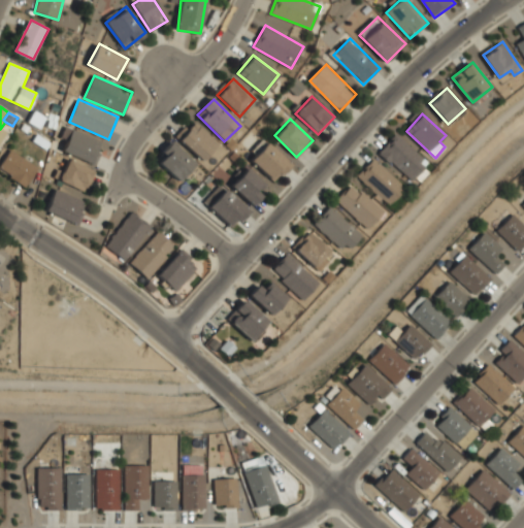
[(219,143),(194,122),(178,139),(203,162),(219,143)]
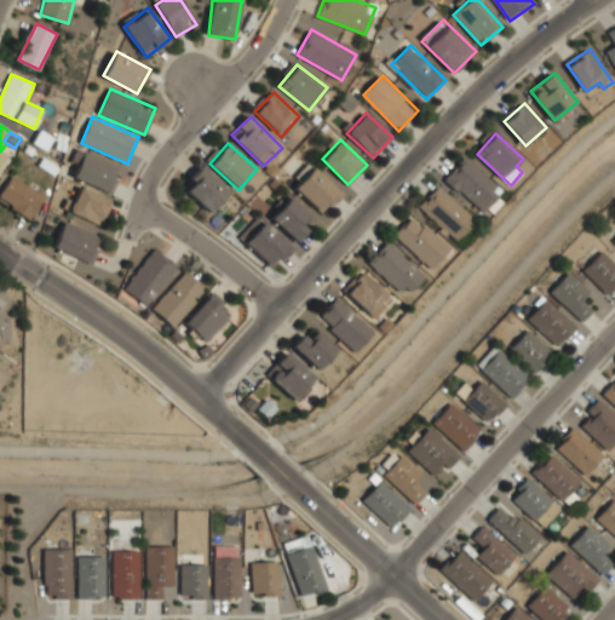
[(35,156),(39,149),(30,144),(26,151),(35,156)]
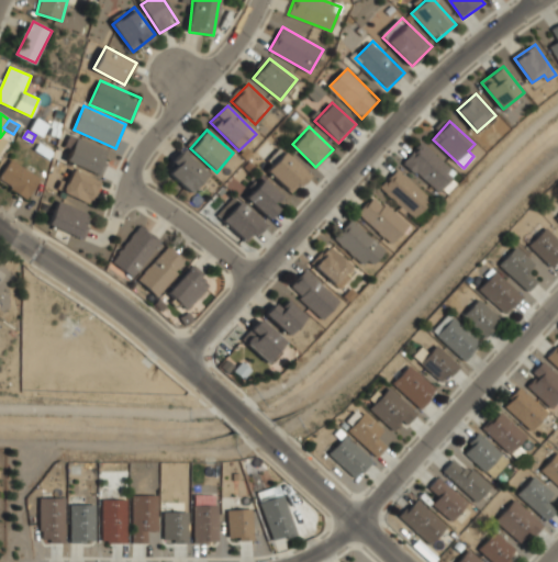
[(112,153),(76,135),(65,158),(101,175),(112,153)]
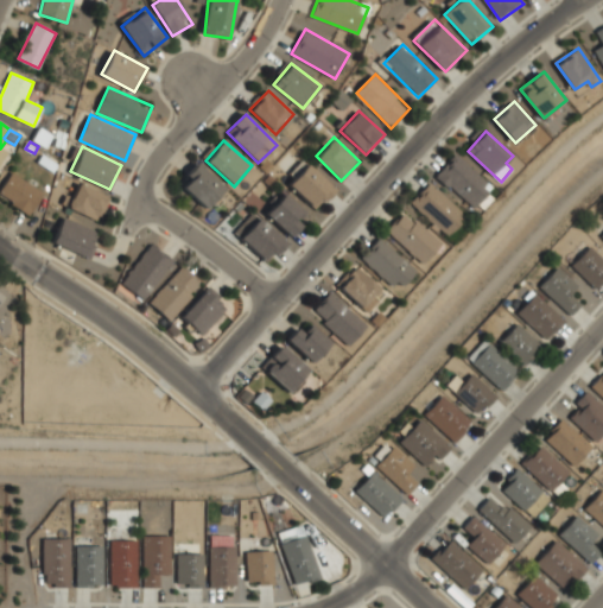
[(55,172),(39,162),(46,153),(61,164),(55,172)]
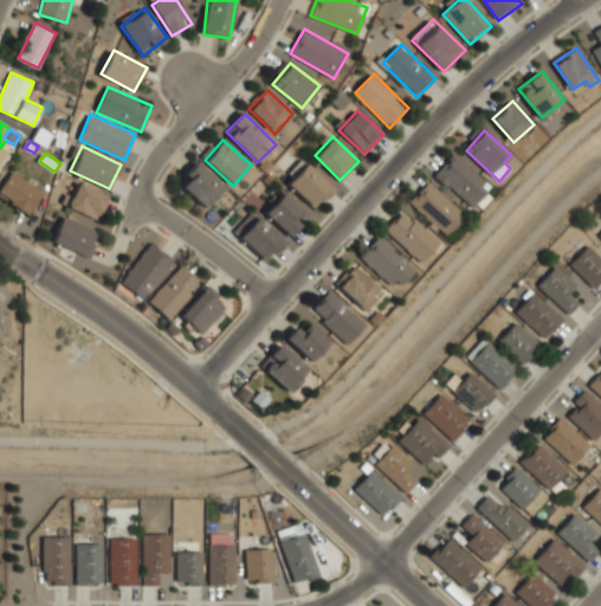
[(493,186),(457,153),(437,174),(473,207),(493,186)]
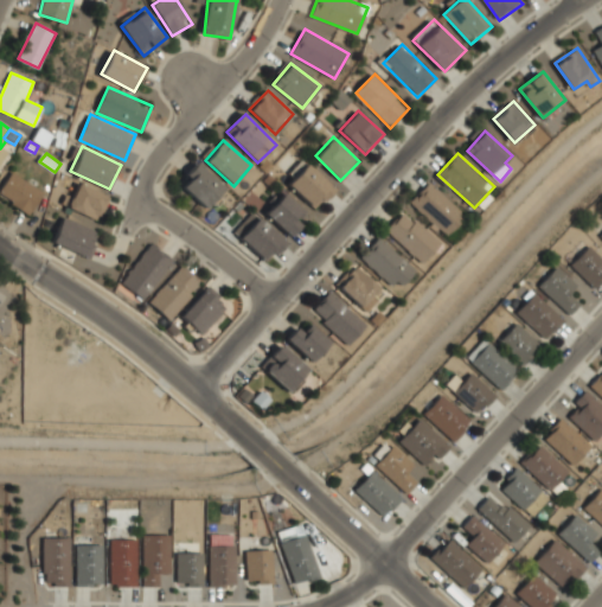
[(335,190),(307,163),(288,181),(316,209),(335,190)]
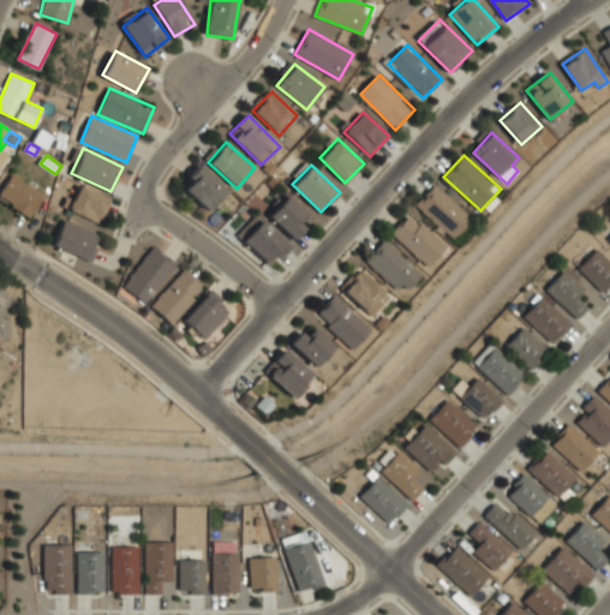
[(228,190),(201,166),(181,187),(209,212),(228,190)]
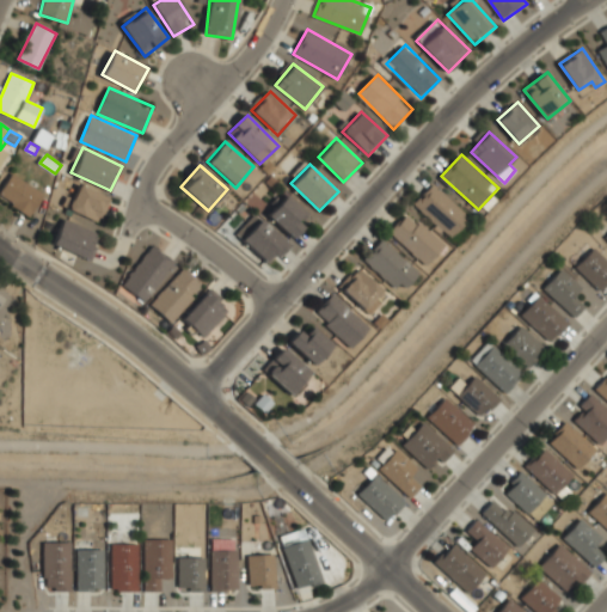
[(32,218),(48,195),(16,172),(1,194),(16,202),(13,204),(32,218)]
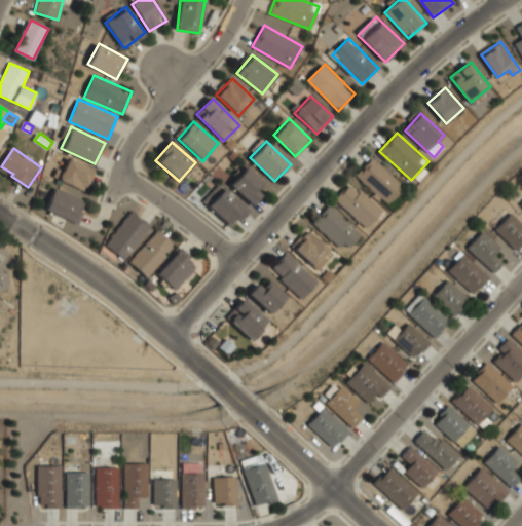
[(357,175),(388,204),(405,187),(374,157),(357,175)]
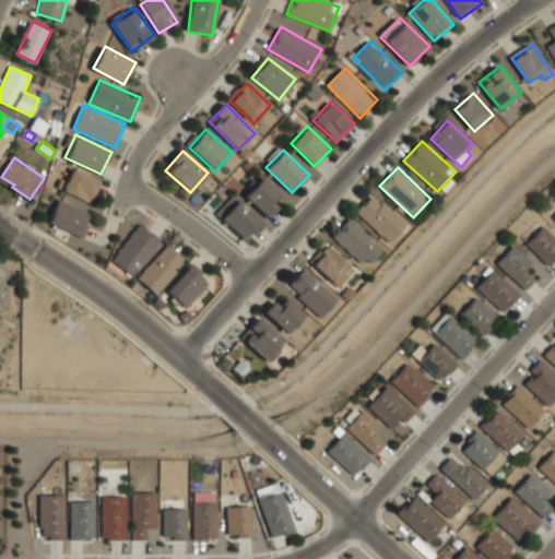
[(105,181),(74,168),(69,182),(67,183),(66,187),(66,189),(65,191),(95,204),(105,181)]
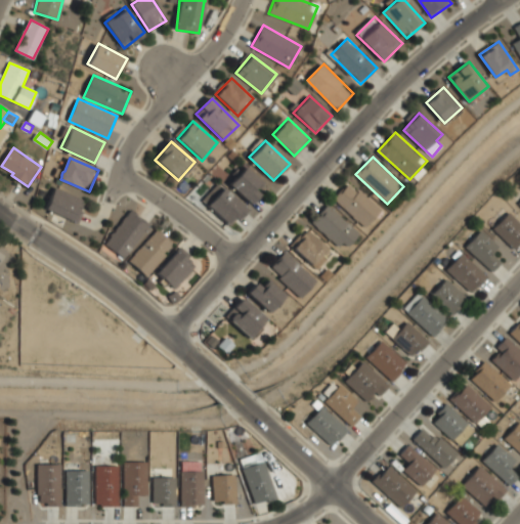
[(251,203),(267,184),(247,166),(230,184),(251,203)]
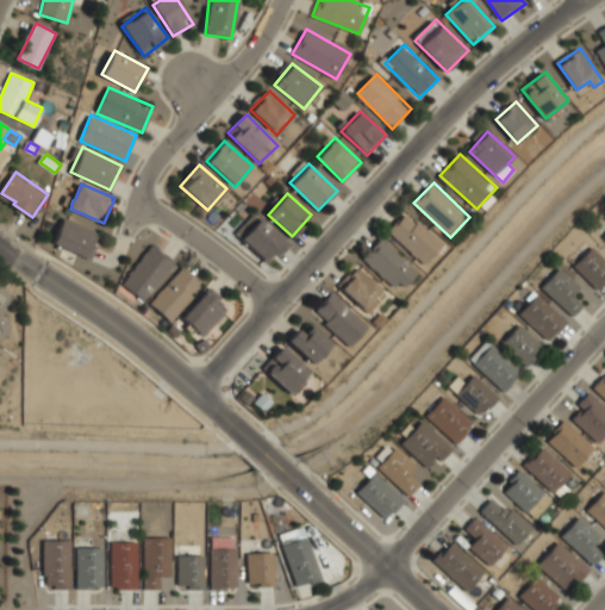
[(426,265),(444,246),(407,212),(390,231),(426,265)]
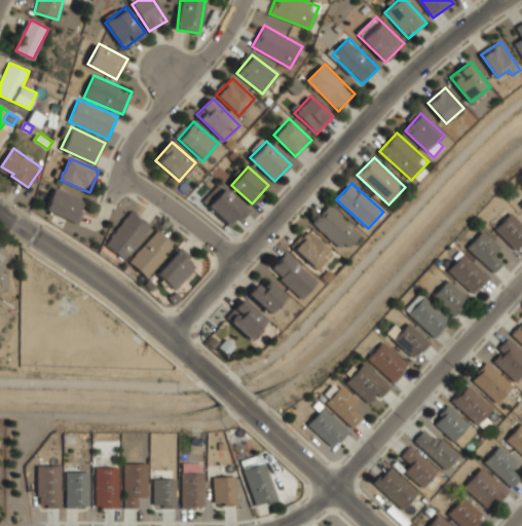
[(45,208),(78,224),(88,202),(57,186),(45,208)]
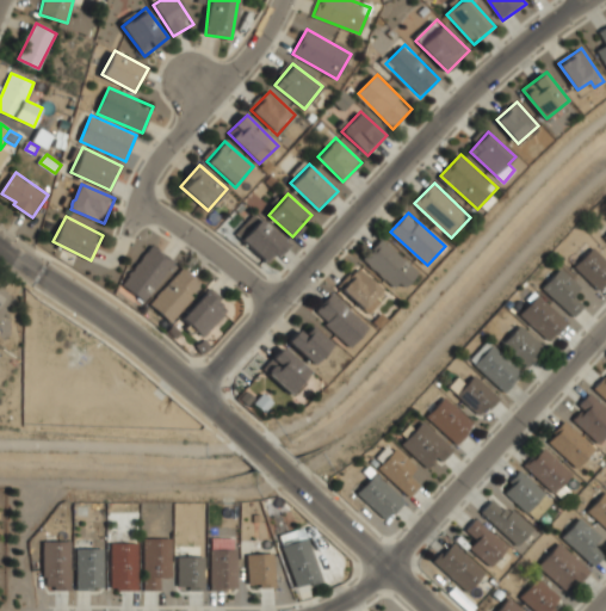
[(288,245),(259,216),(240,236),(269,265),(288,245)]
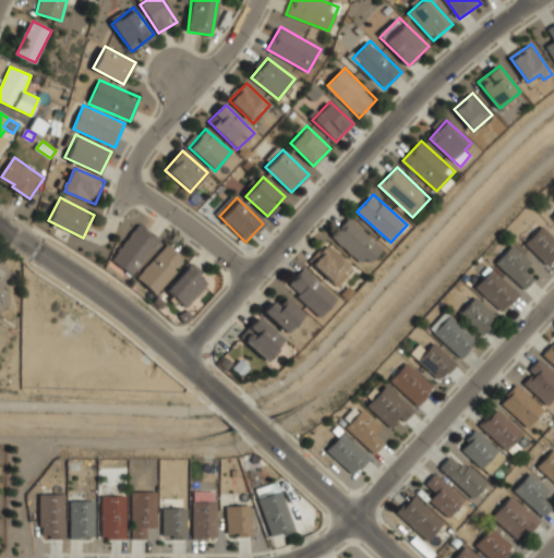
[(335,235),(368,266),(384,249),(351,218),(335,235)]
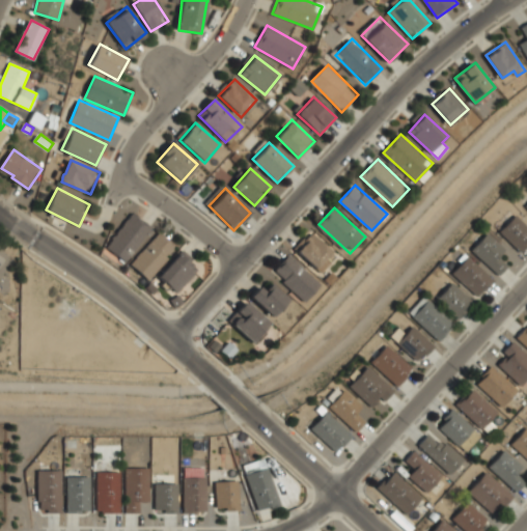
[(107,248),(128,263),(154,229),(133,213),(107,248)]
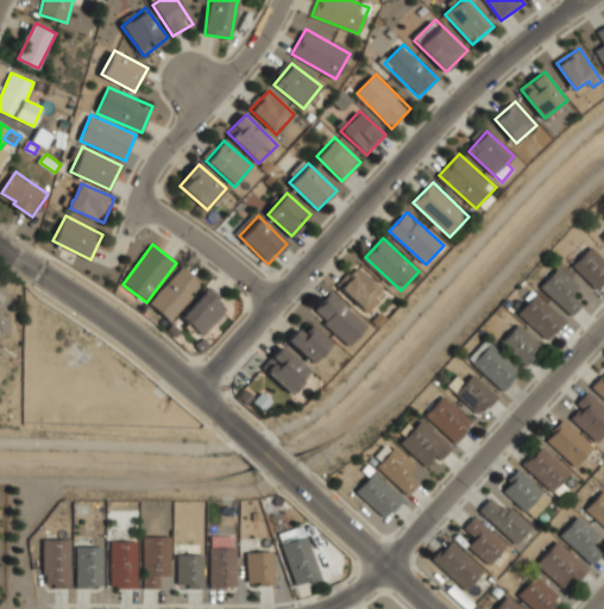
[(574,265),(598,288),(603,282),(603,257),(592,246),(574,265)]
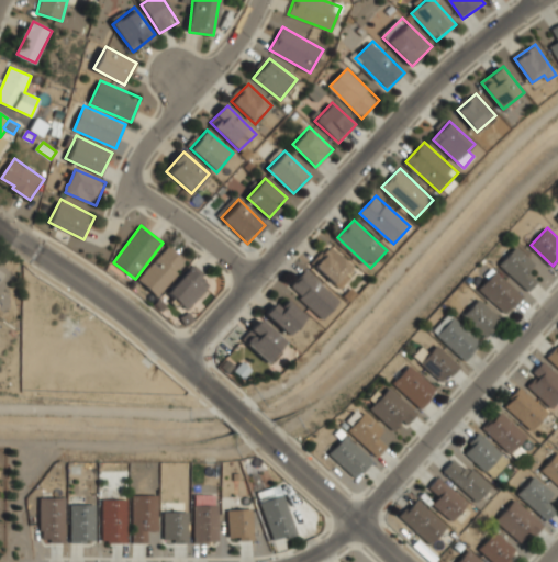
[(314,265),(339,288),(357,269),(331,246),(314,265)]
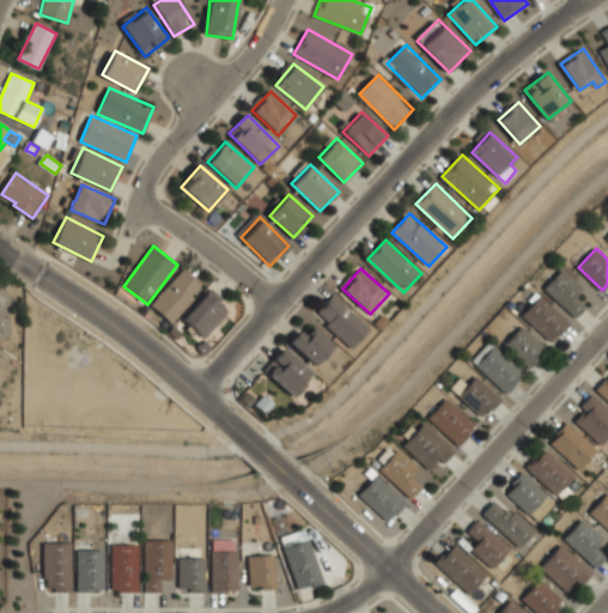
[(545,287),(576,317),(587,307),(576,297),(584,289),(564,268),(545,287)]
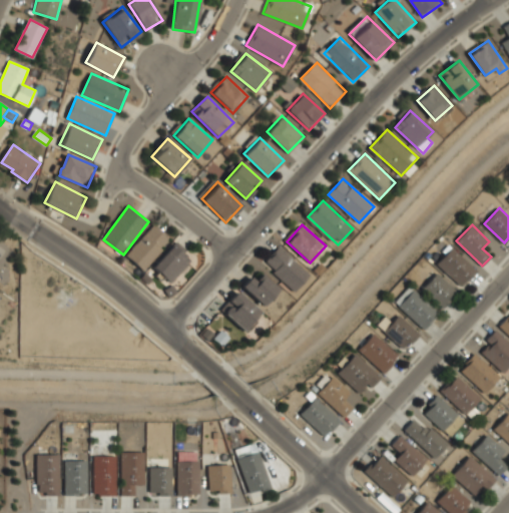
[(144,271),(171,239),(154,225),(127,257),(144,271)]
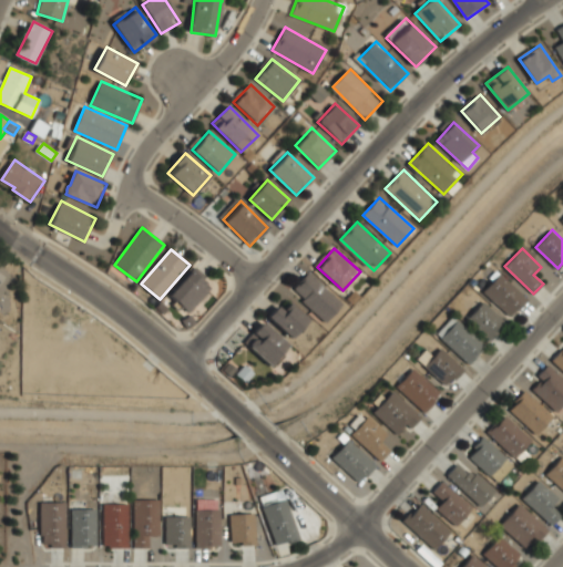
[(172,295),(191,311),(212,288),(204,280),(208,276),(197,266),(172,295)]
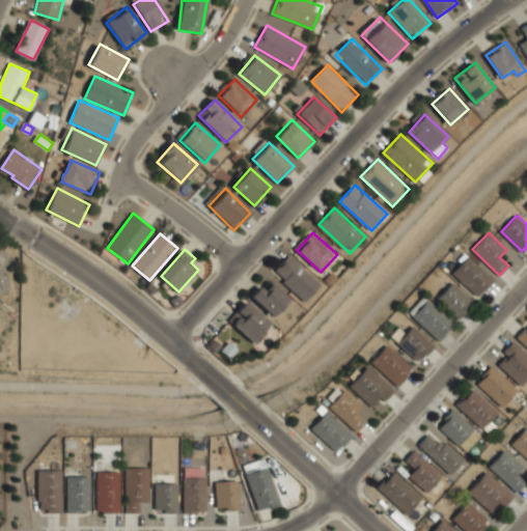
[(306,301),(322,284),(289,255),(275,272),(306,301)]
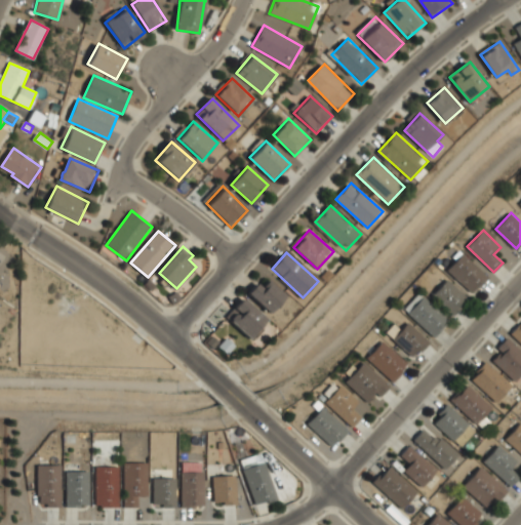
[(474,293),(489,276),(464,252),(448,270),(474,293)]
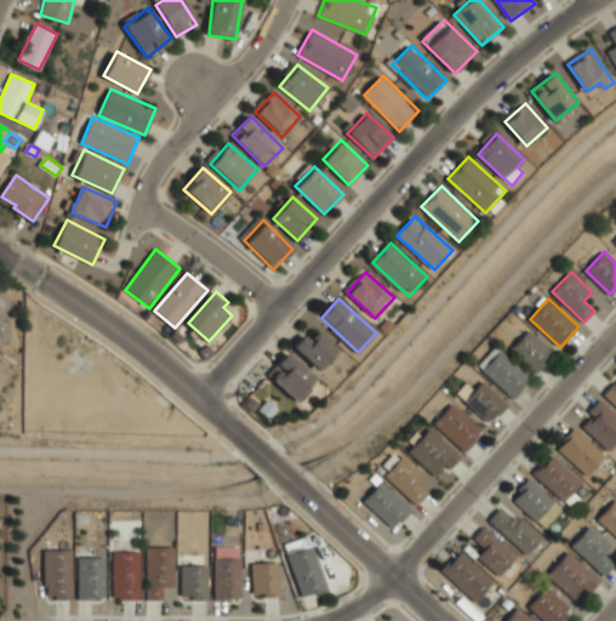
[(537,372),(555,352),(530,330),(513,349),(537,372)]
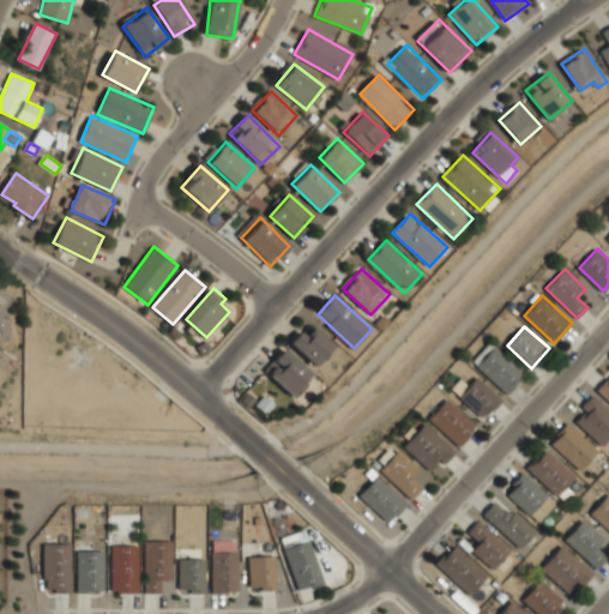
[(335,345),(315,327),(307,336),(302,330),(291,342),(315,366),(335,345)]
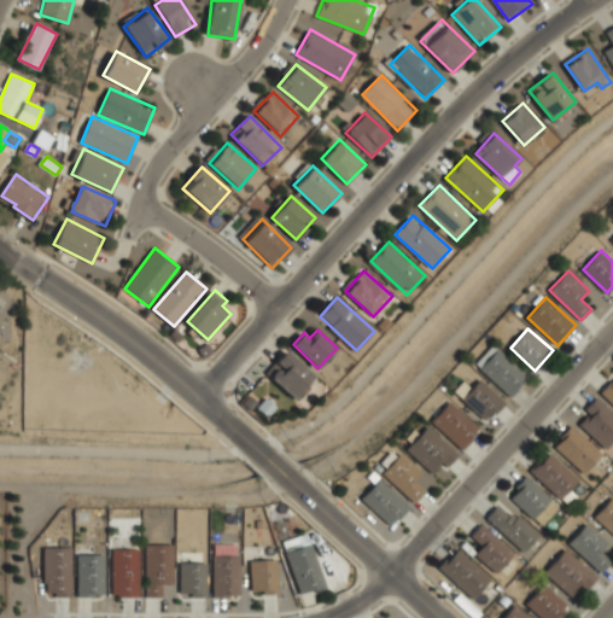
[(478,363),(512,396),(530,377),(495,344),(478,363)]
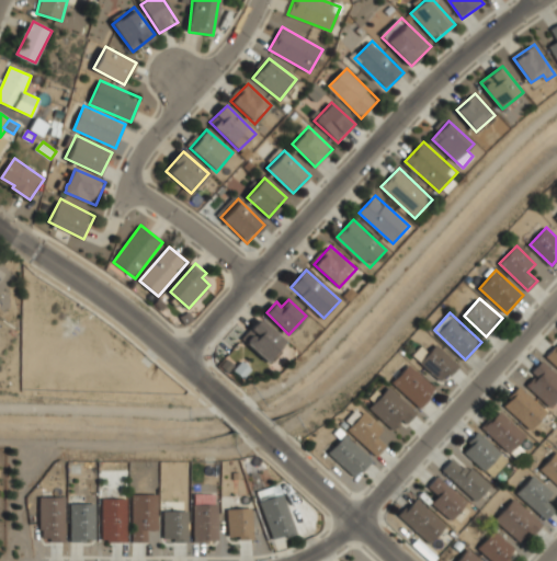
[(246,342),(268,362),(286,341),(261,318),(251,329),(254,332),(246,342)]
